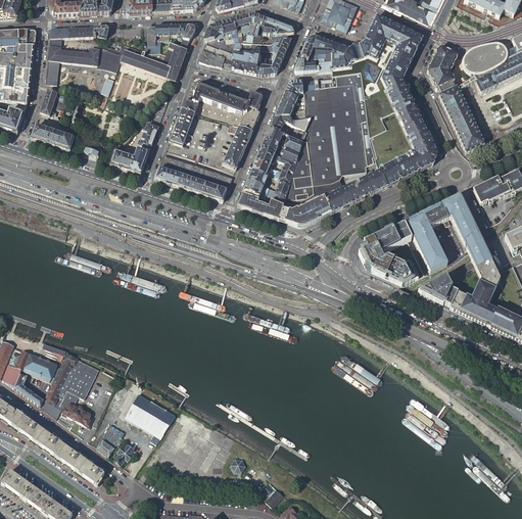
[(0,5),(0,17),(15,17),(15,16),(16,16),(17,15),(17,14),(18,12),(19,7),(20,5),(22,0),(4,0),(2,6),(0,5)]
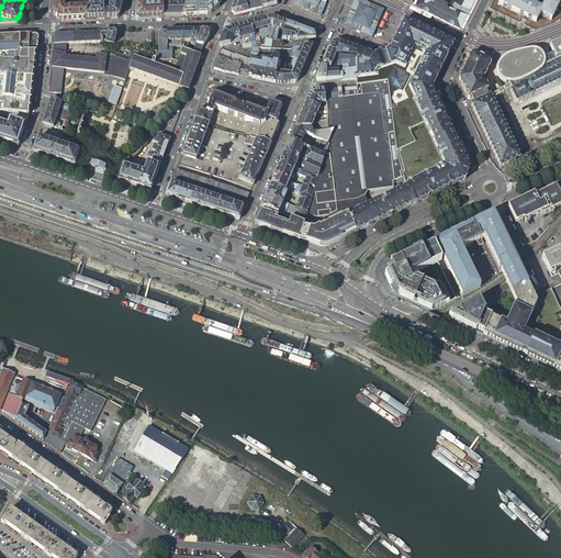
[(55,0),(55,1),(54,10),(60,17),(86,15),(89,4),(70,4),(70,6),(66,7),(65,6),(66,1),(67,1),(67,0),(55,0)]
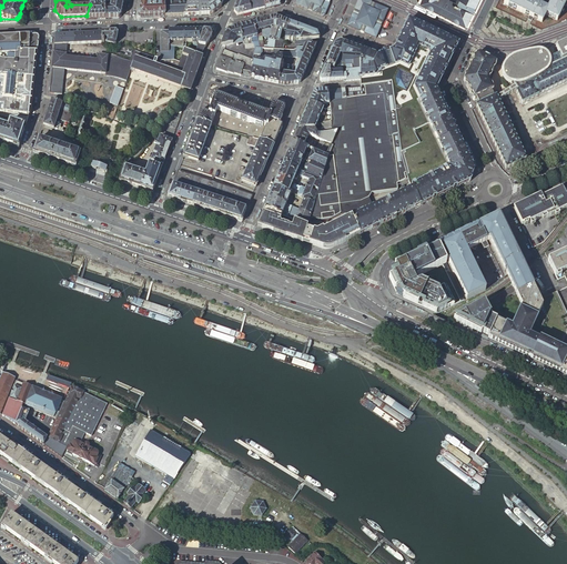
[(123,4),(123,0),(112,0),(111,6),(107,6),(107,14),(117,14),(120,14),(122,12),(123,4)]
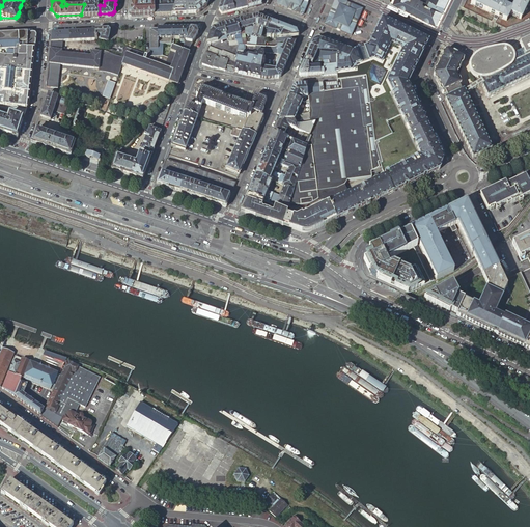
[(132,0),(131,10),(132,12),(156,11),(156,0),(150,0),(147,0),(142,0),(139,0),(132,0)]
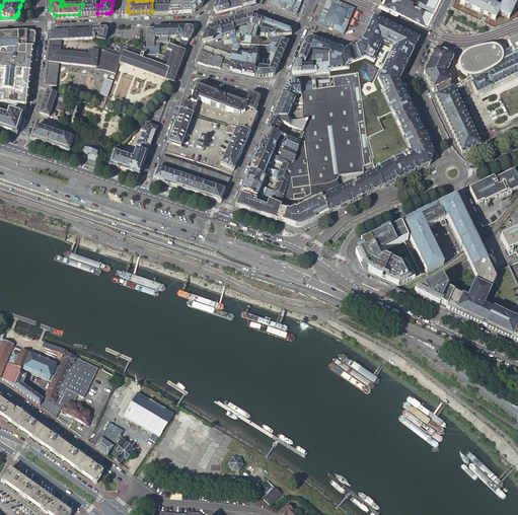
[(152,11),(168,11),(171,0),(152,0),(152,11)]
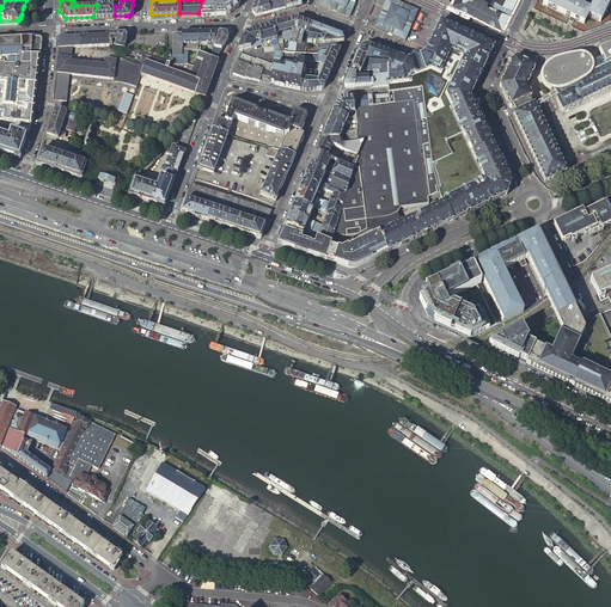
[(202,0),(199,13),(227,12),(239,4),(240,0),(202,0)]
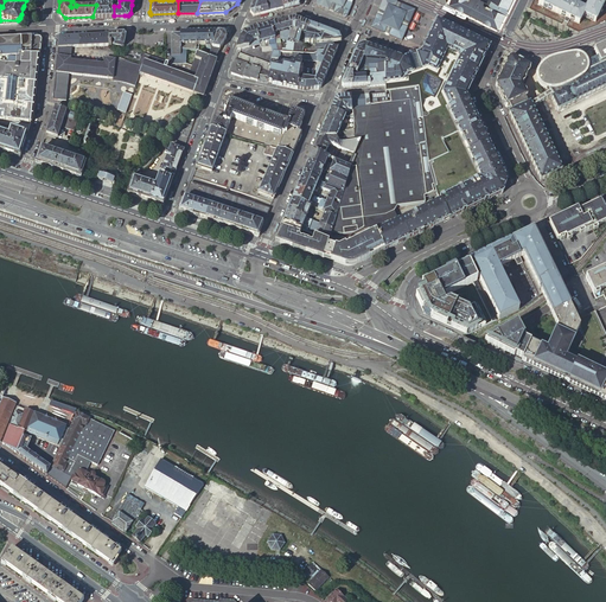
[(262,0),(254,0),(252,7),(255,12),(261,11),(262,0)]
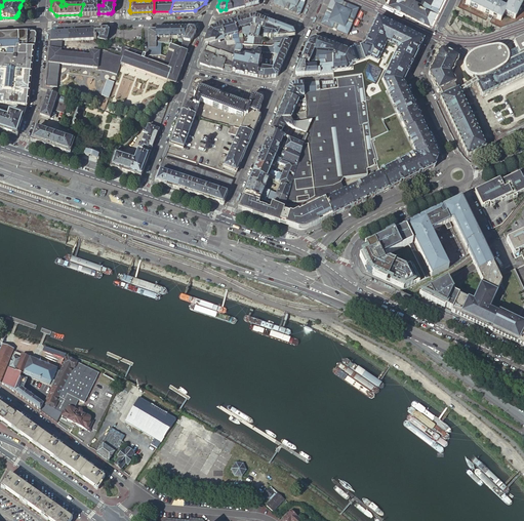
[(227,0),(226,9),(240,5),(238,0),(227,0)]
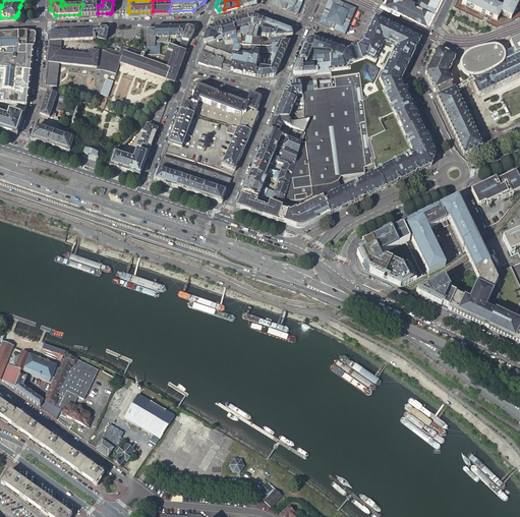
[(272,0),(298,11),(302,0),(272,0)]
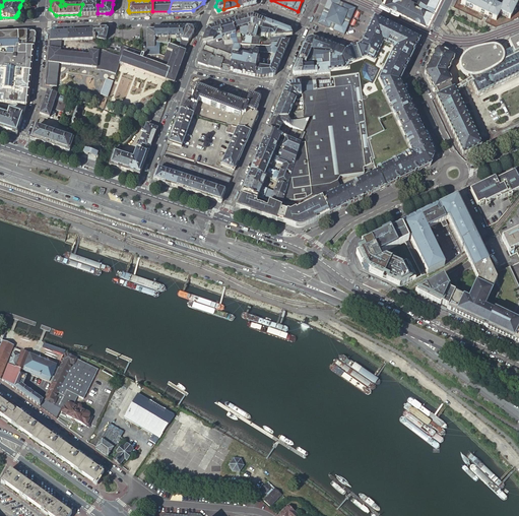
[(326,0),(318,19),(345,30),(357,4),(346,0),(326,0)]
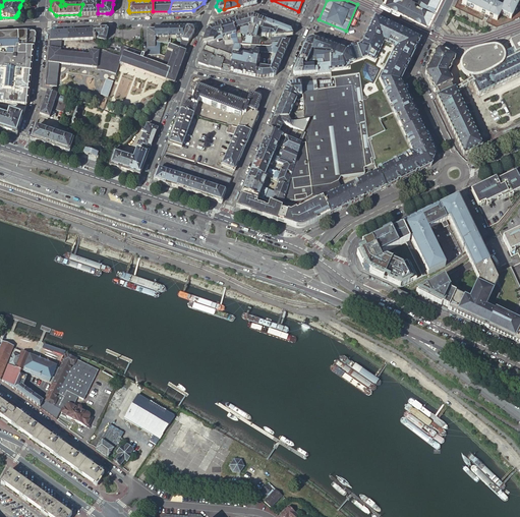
[(397,0),(430,17),(439,0),(397,0)]
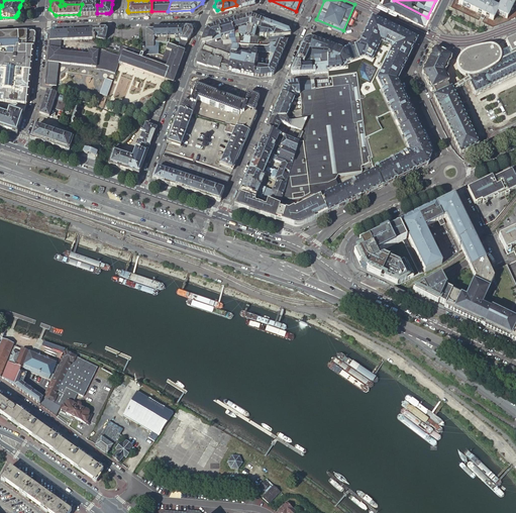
[(461,0),(483,11),(486,12),(494,16),(497,10),(508,15),(515,0),(501,0),(499,5),(488,0),(461,0)]
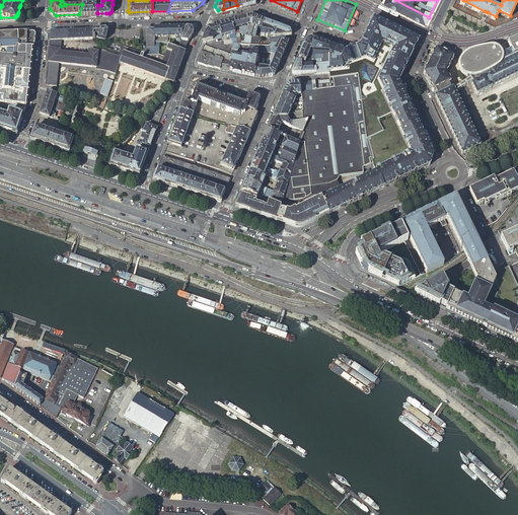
[(82,4),(79,14),(84,14),(93,14),(97,13),(97,5),(97,2),(83,3),(82,4)]
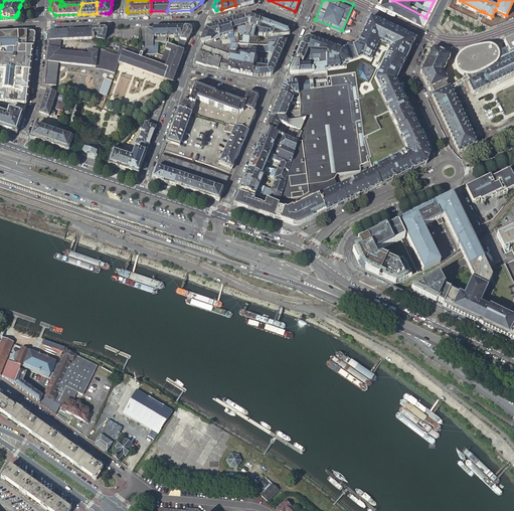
[(249,12),(236,15),(238,29),(244,31),(245,31),(248,22),(249,12)]
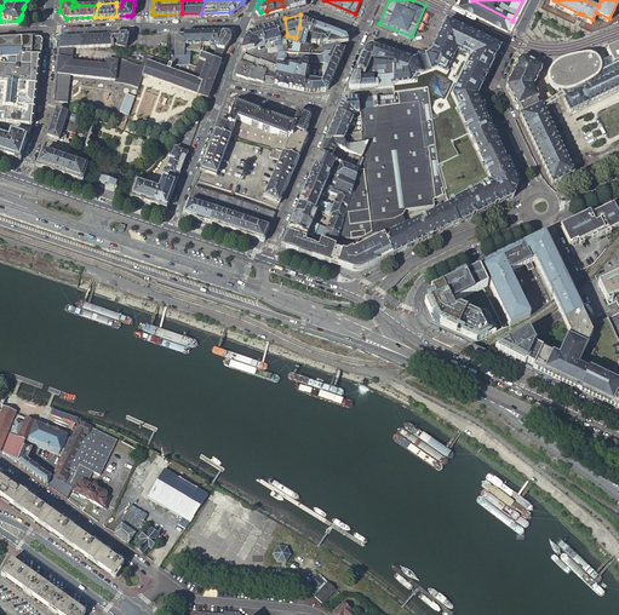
[(305,17),(301,15),(299,27),(296,38),(301,39),(305,17)]
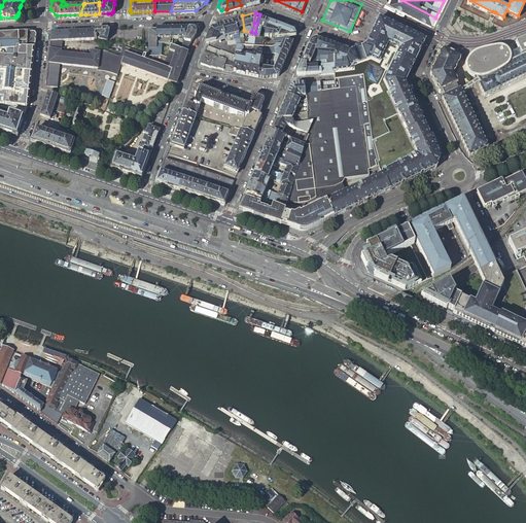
[(269,18),(259,14),(255,33),(256,33),(265,35),(265,34),(269,18)]
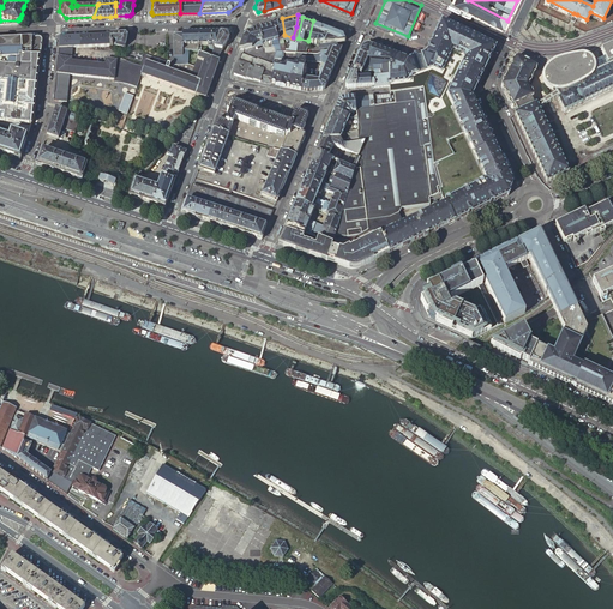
[(414,89),(415,88),(419,128),(421,143),(422,156),(424,155),(428,186),(433,193),(436,192),(438,194),(437,194),(439,198),(445,196),(455,217),(461,215),(497,197),(509,191),(514,179),(509,170),(473,92),(479,78),(497,42),(443,17),(443,18),(431,41),(427,49),(425,50),(424,48),(419,49),(414,50),(414,52),(414,54),(404,54),(391,48),(390,56),(390,82),(391,86),(391,90),(392,90),(398,90),(414,89)]
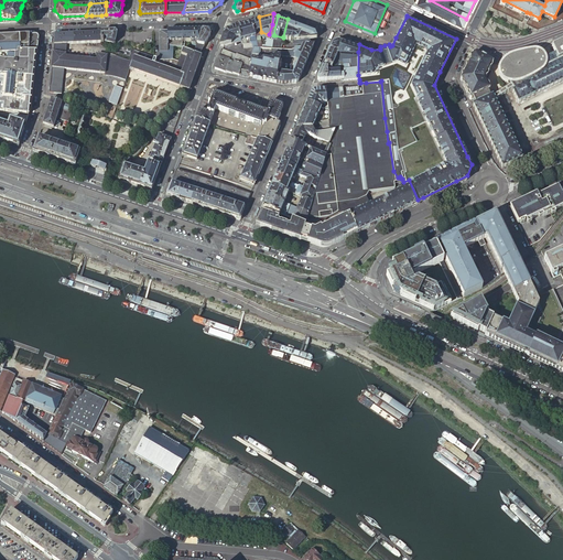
[(259,17),(251,19),(257,33),(261,32),(259,17)]
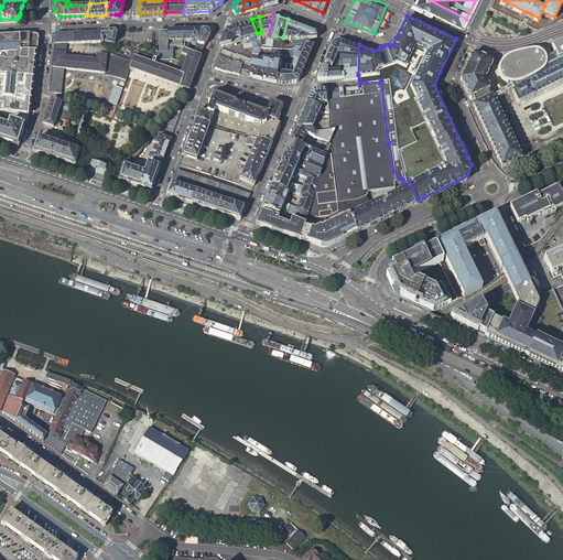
[(251,19),(247,20),(251,33),(250,34),(251,36),(252,36),(258,36),(257,33),(251,19)]
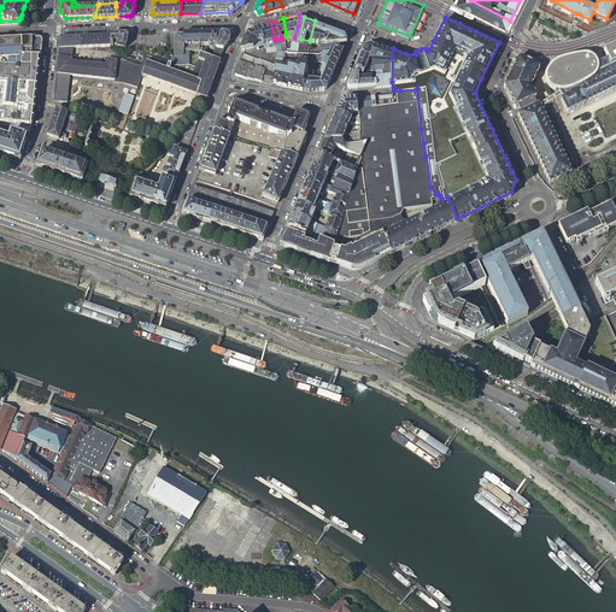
[(315,21),(310,40),(320,40),(324,24),(315,21)]
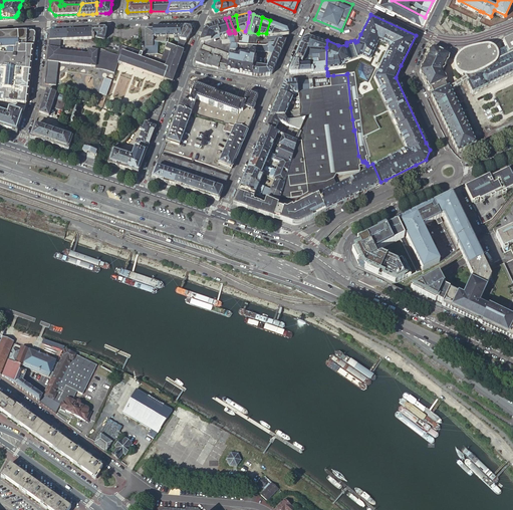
[(225,18),(217,21),(220,33),(228,31),(229,30),(225,18)]
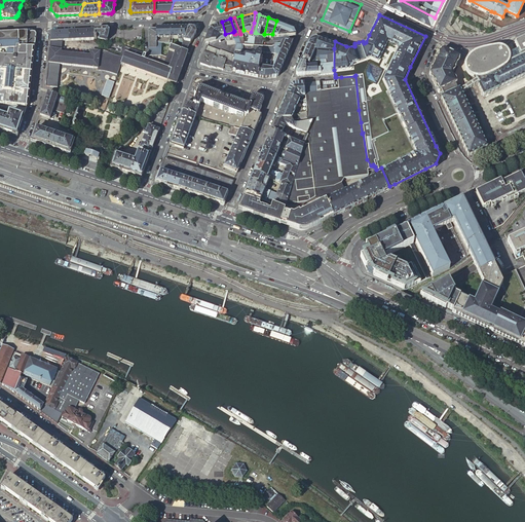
[(276,21),(272,34),(274,34),(274,37),(295,35),(296,32),(295,29),(295,28),(276,21)]
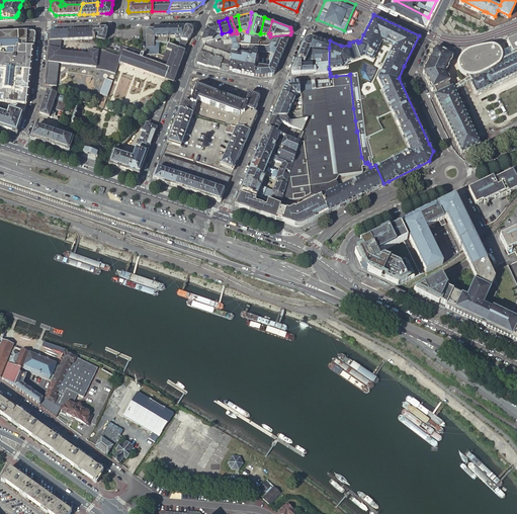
[(206,26),(205,28),(214,31),(213,35),(222,34),(222,33),(219,21),(210,22),(210,23),(206,26)]
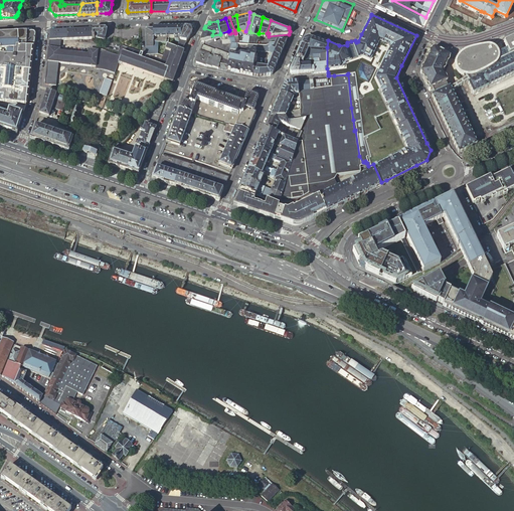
[(181,33),(186,23),(168,23),(154,23),(154,33),(154,37),(160,38),(163,39),(169,39),(170,33),(175,33),(175,36),(179,37),(181,33)]
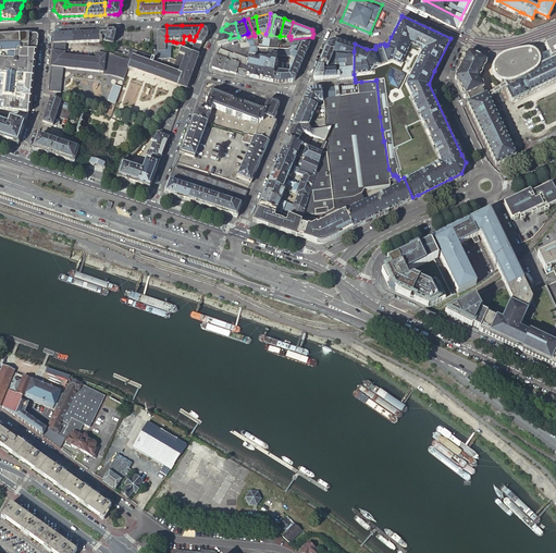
[(194,40),(192,47),(197,49),(208,31),(207,26),(201,25),(196,36),(194,40)]
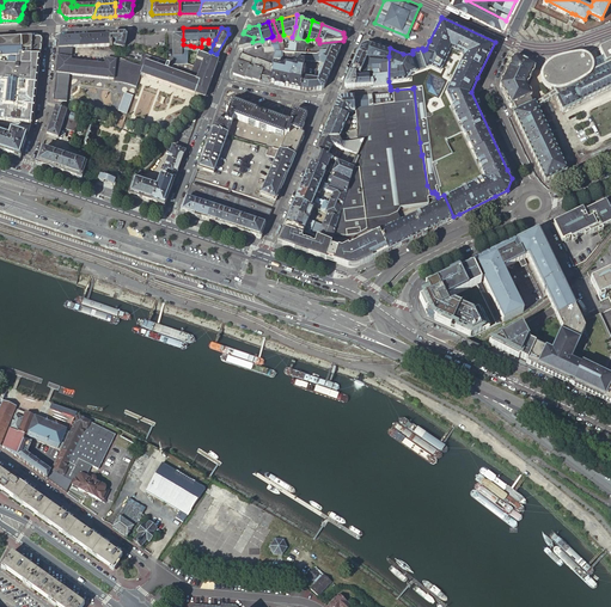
[(61,32),(57,68),(69,71),(72,71),(115,75),(115,78),(123,79),(132,81),(136,83),(141,71),(206,93),(220,55),(217,54),(211,51),(205,50),(200,62),(195,73),(175,66),(172,65),(164,62),(166,57),(146,50),(142,61),(128,59),(121,57),(107,55),(105,61),(73,56),(74,43),(111,42),(110,30),(91,31),(74,32),(61,32)]
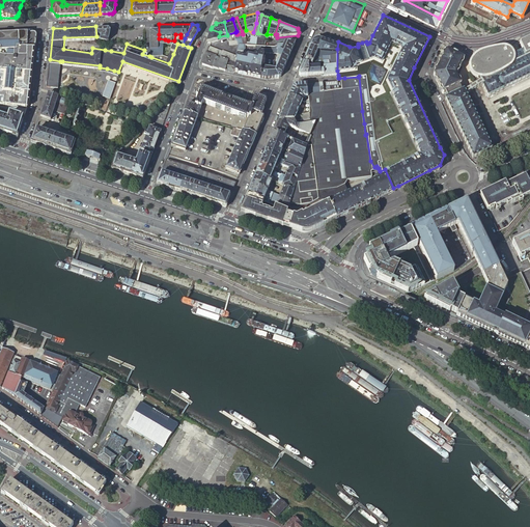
[(98,26),(95,26),(96,36),(99,36),(99,35),(109,37),(111,29),(109,26),(106,26),(98,26)]
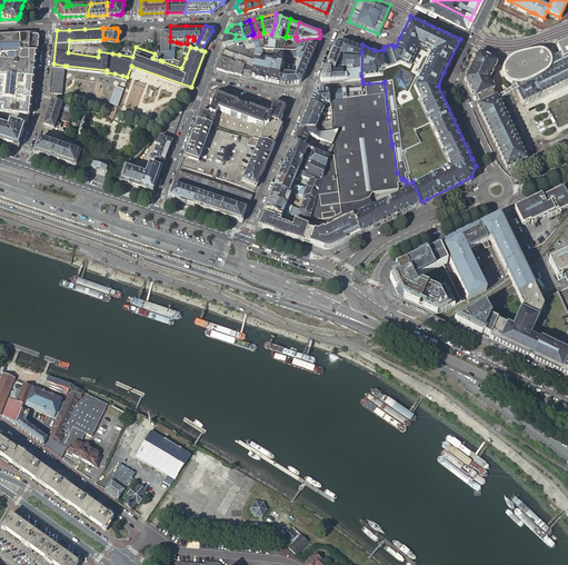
[(0,109),(28,119),(31,107),(32,106),(32,105),(37,68),(40,35),(38,33),(37,31),(26,32),(0,32),(0,109)]
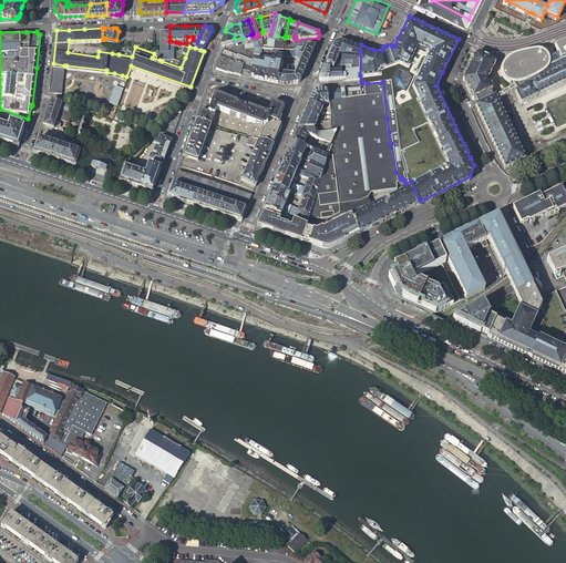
[(223,41),(225,40),(234,39),(235,34),(225,31),(223,41)]
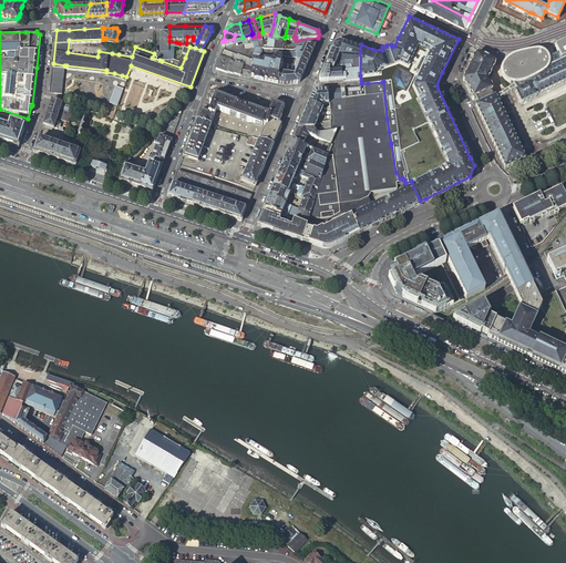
[(285,38),(276,36),(274,44),(284,45),(285,38)]
